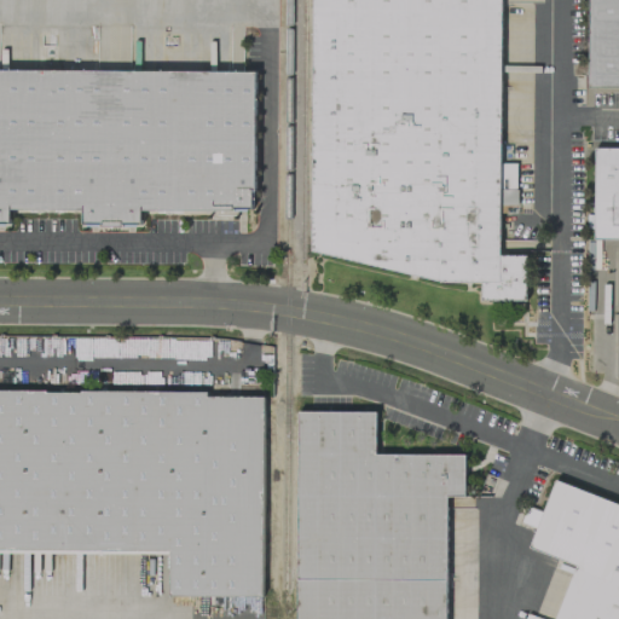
[(499,0),(497,255),(524,255),(524,299),(480,299),(480,281),(439,281),(311,249),(312,0),(499,0)]
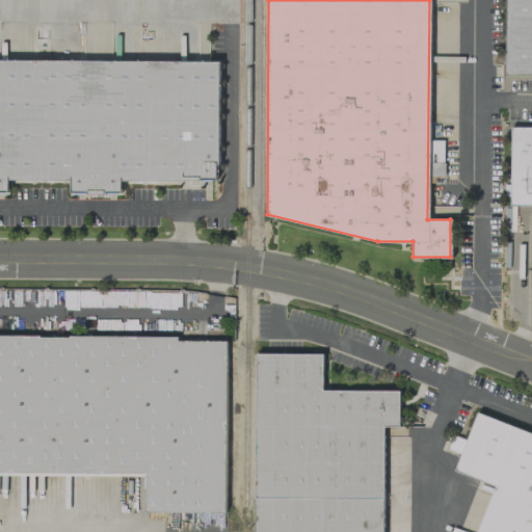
[(505,0),(531,0),(531,73),(505,73),(505,0)]
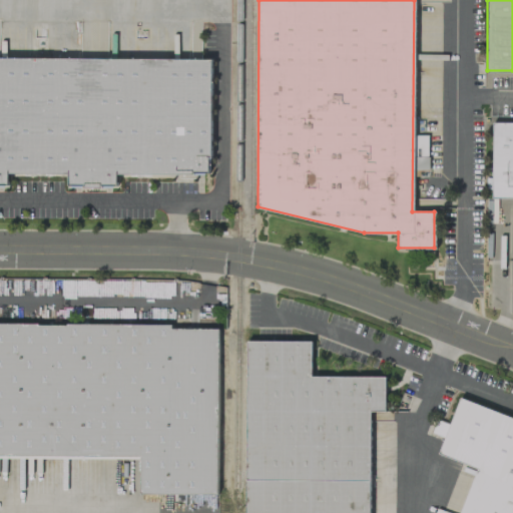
[(0,57),(209,59),(209,157),(207,157),(207,172),(193,172),(193,174),(116,173),(116,185),(102,185),(102,186),(82,186),(82,184),(67,184),(67,173),(7,172),(7,183),(0,183),(0,57)]
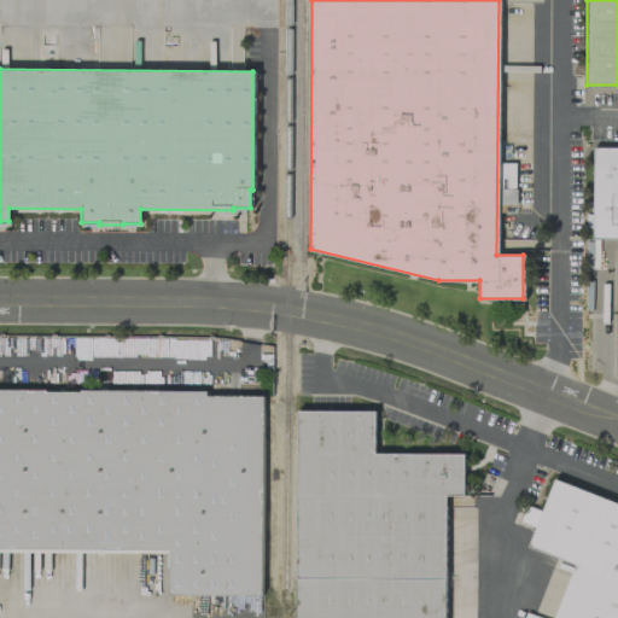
[(592,146),(617,146),(617,239),(592,239),(592,146)]
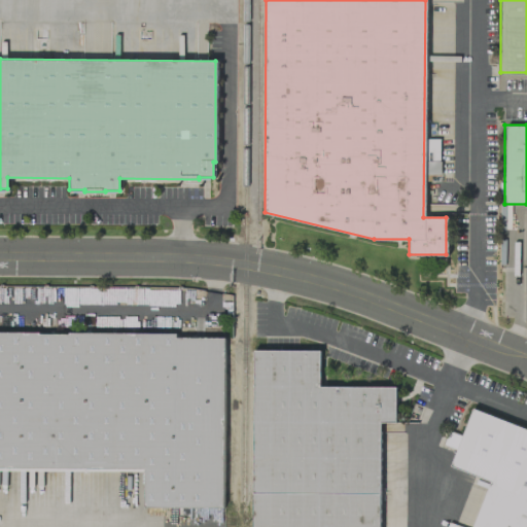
[(0,330),(38,331),(38,332),(68,334),(68,331),(175,332),(175,337),(223,337),(222,507),(143,506),(143,467),(0,466),(0,330)]
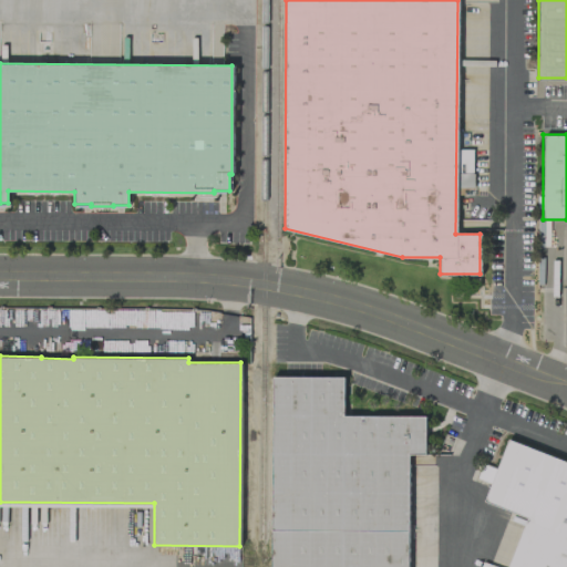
[(271,566),(272,377),(343,377),(343,416),(424,416),(423,453),(408,453),(406,566),(271,566)]
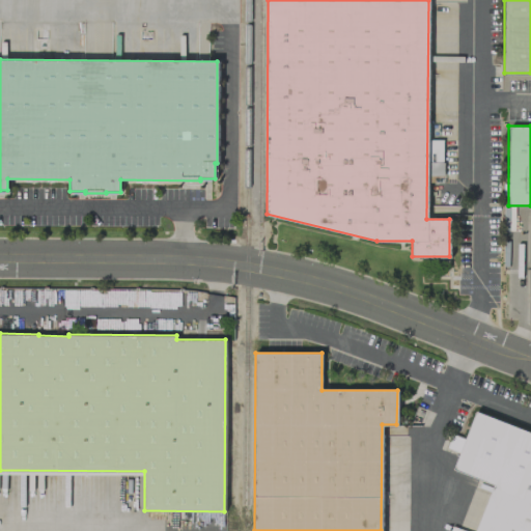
[(475,412),(530,432),(530,530),(474,530),(493,483),(454,468),(475,412)]
